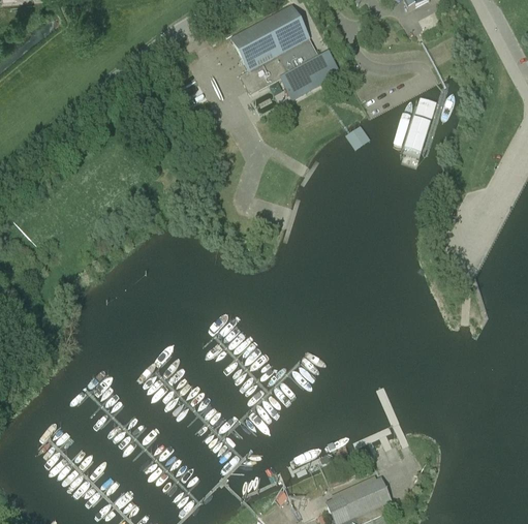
[(292,4),(231,37),(249,69),(241,74),(251,93),(282,76),(293,97),(341,71),(330,52),(320,56),(292,4)]
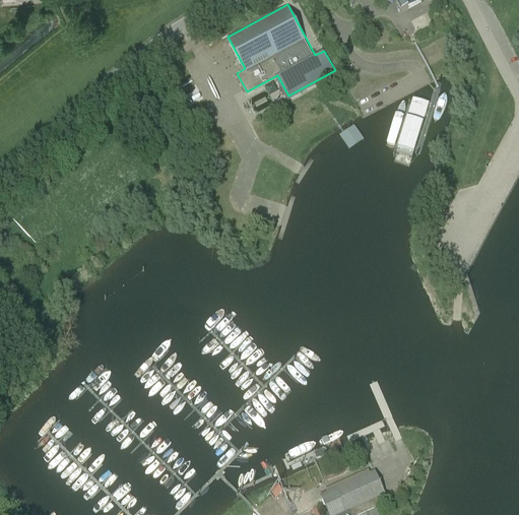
[(412,95),(393,157),(408,163),(429,101),(412,95)]
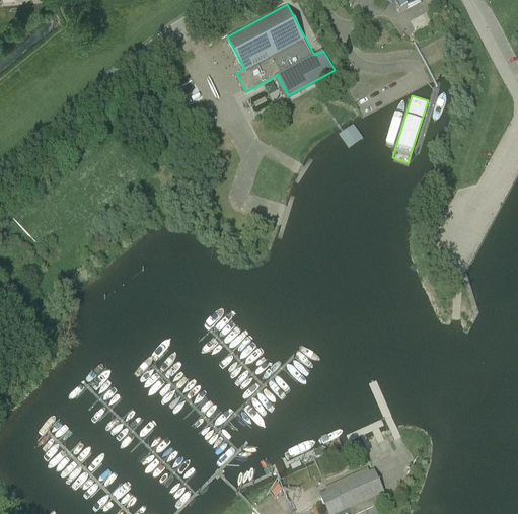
[(374,467),(327,489),(327,490),(321,493),(329,513),(330,513),(333,513),(351,513),(352,513),(379,501),(376,494),(384,490),(374,467)]
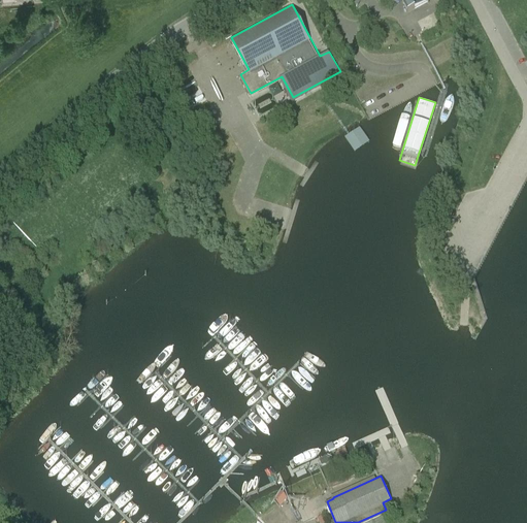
[(281,502),(287,495),(282,490),(274,497),(278,500),(281,502)]
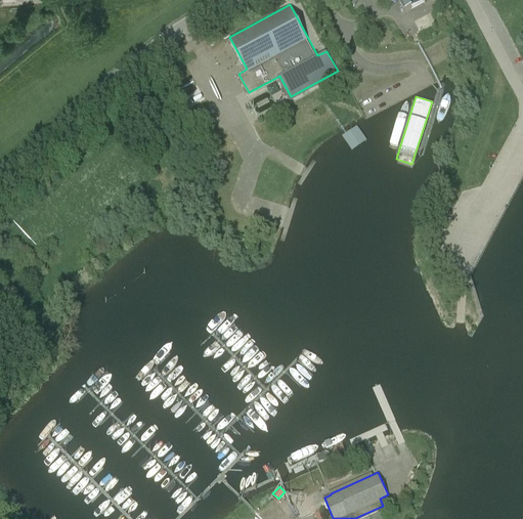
[(323,515),(319,508),(315,511),(320,518),(323,515)]
